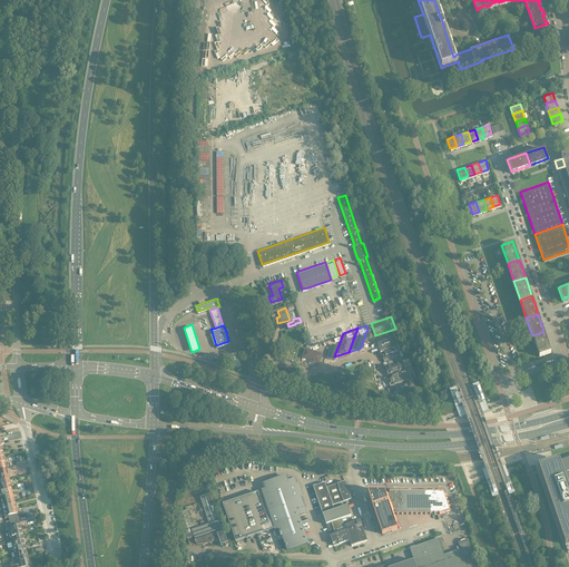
[(399,339),(395,331),(395,329),(375,335),(378,345),(399,339)]
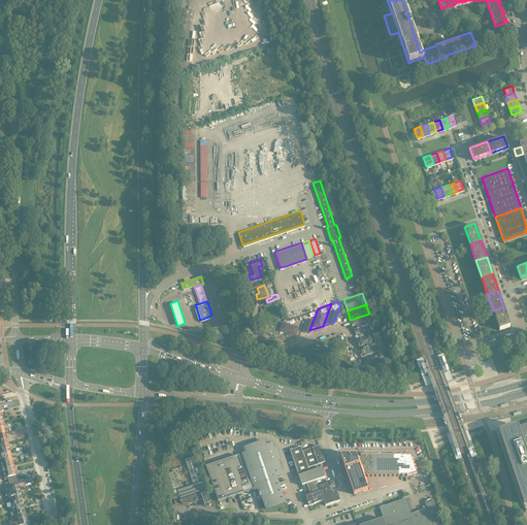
[(509,324),(506,315),(503,307),(493,310),(498,328),(509,324)]
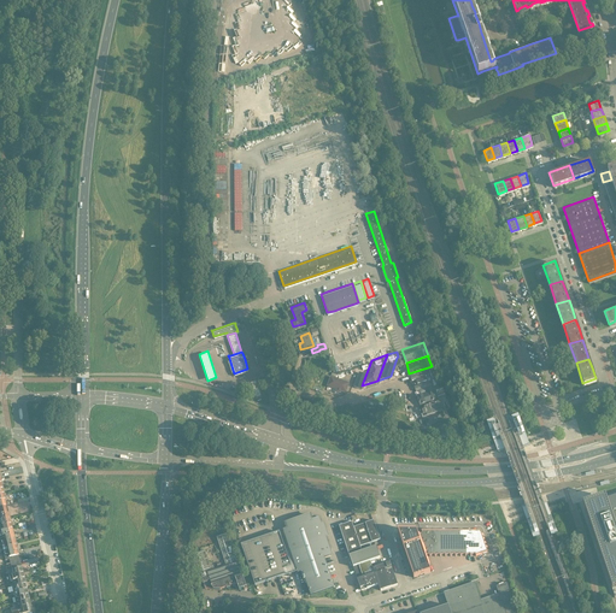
[(362,385),(371,360),(361,364),(351,389),(362,385)]
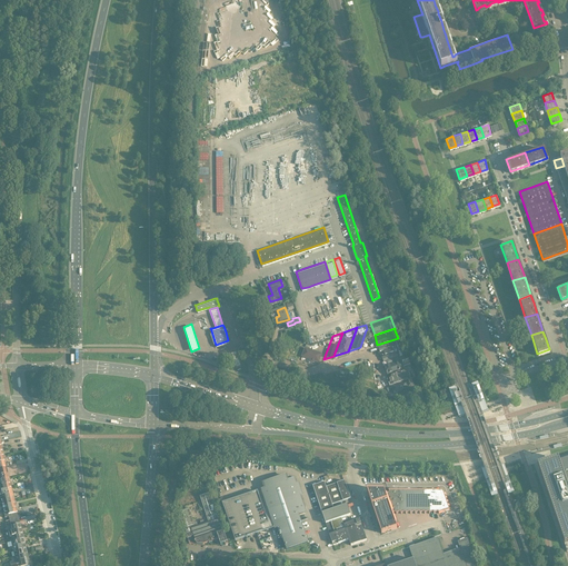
[(324,359),(332,336),(310,344),(307,343),(305,334),(295,360),(308,365),(324,359)]
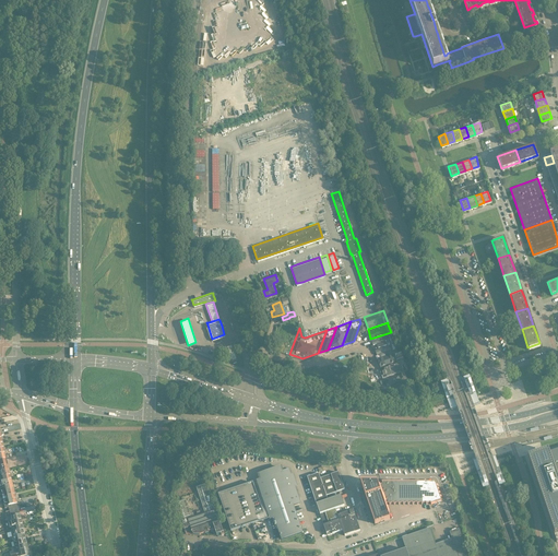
[(394,341),(391,332),(370,339),(374,347),(394,341)]
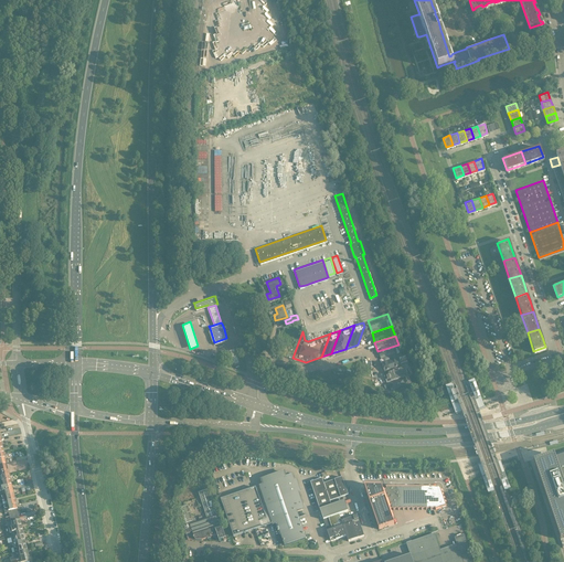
[(401,354),(401,352),(398,345),(378,351),(381,361),(401,354)]
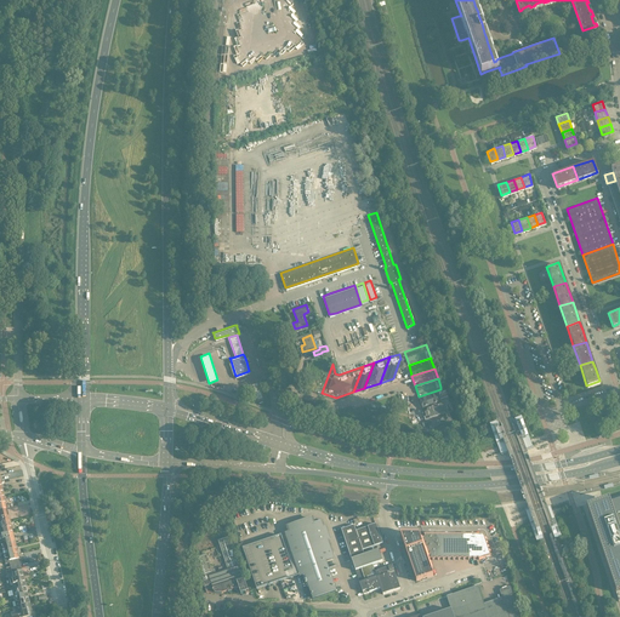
[(444,399),(441,389),(419,396),(422,407),(444,399)]
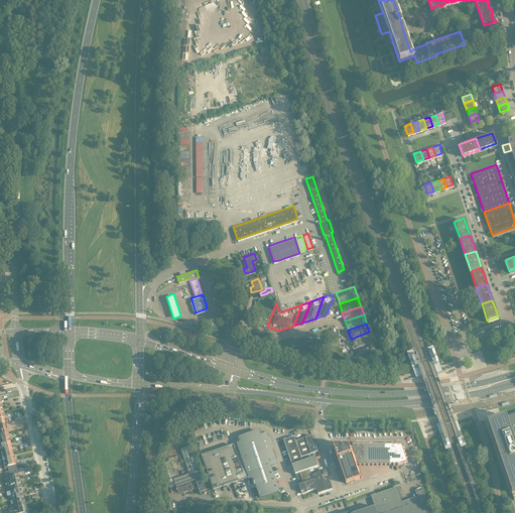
[(371,337),(369,332),(351,339),(354,347),(372,341),(371,337)]
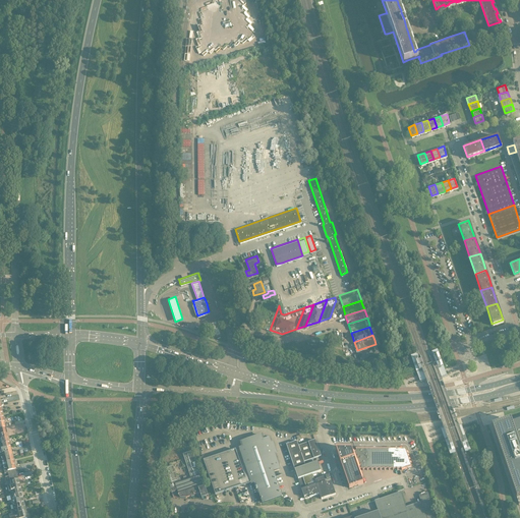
[(377,346),(376,344),(357,350),(360,359),(379,353),(377,346)]
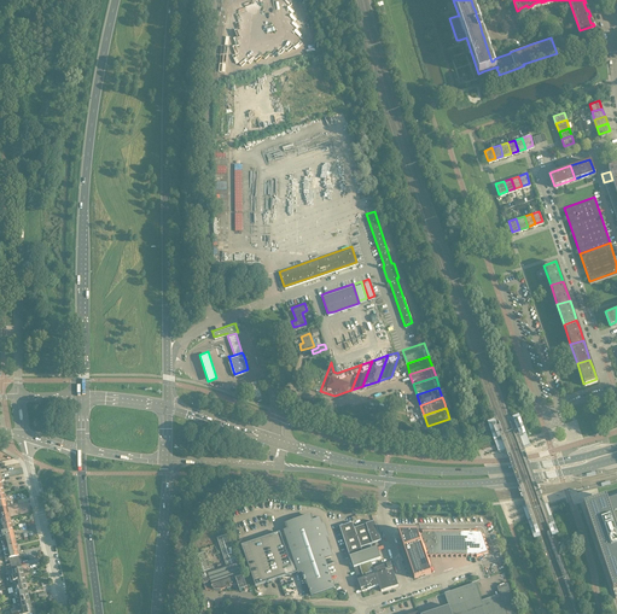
[(605,495),(582,502),(585,507),(613,594),(616,592),(616,492),(605,497),(605,495)]
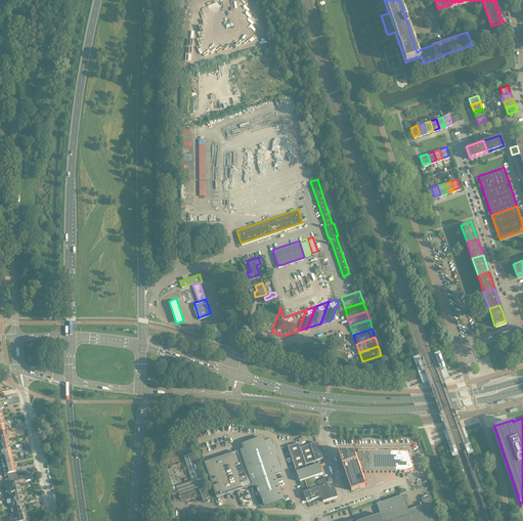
[(273,471),(280,469),(270,438),(263,440),(262,435),(242,442),(244,446),(236,449),(247,479),(250,478),(252,482),(258,503),(262,502),(263,503),(282,496),(273,471)]
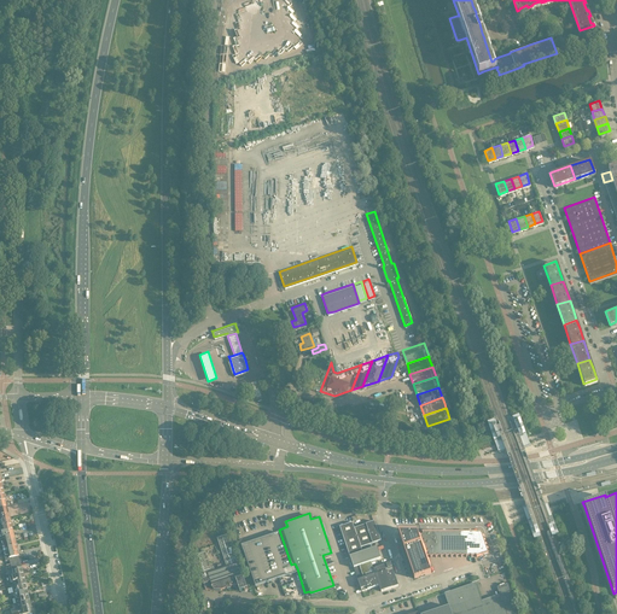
[(373,519),(353,525),(351,520),(338,524),(349,554),(361,549),(360,544),(379,538),(373,519)]
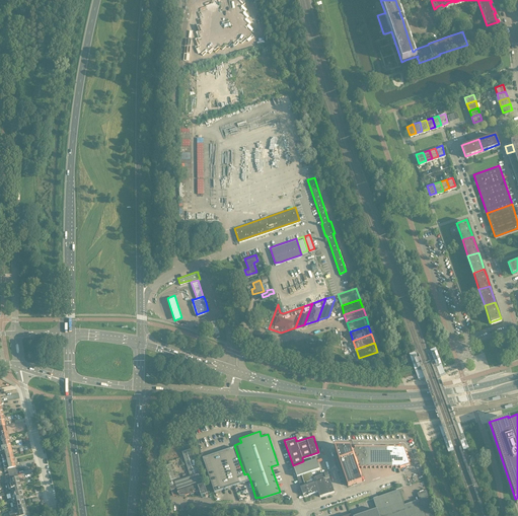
[(244,474),(234,445),(202,456),(213,490),(249,477),(247,473),(244,474)]
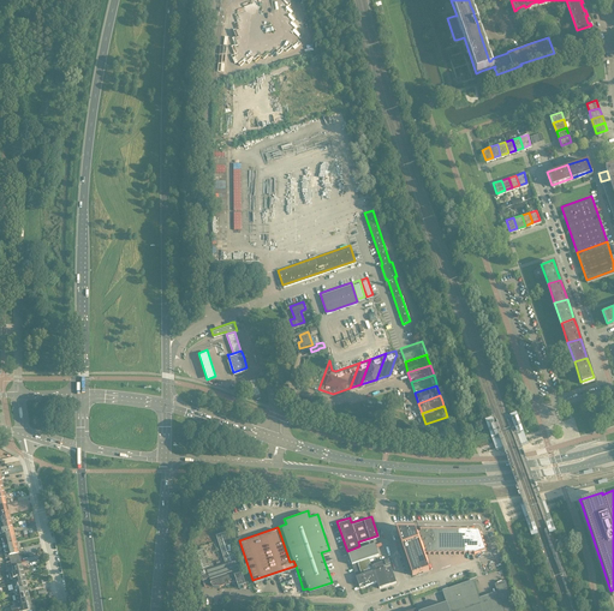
[(476,550),(484,547),(477,527),(419,527),(395,527),(411,573),(428,567),(423,551),(427,550),(428,552),(431,550),(433,551),(437,550),(437,551),(442,550),(442,551),(447,550),(447,551),(452,550),(453,551),(457,550),(458,551),(463,550),(463,551),(468,550),(468,551),(472,550),(474,551),(476,550)]
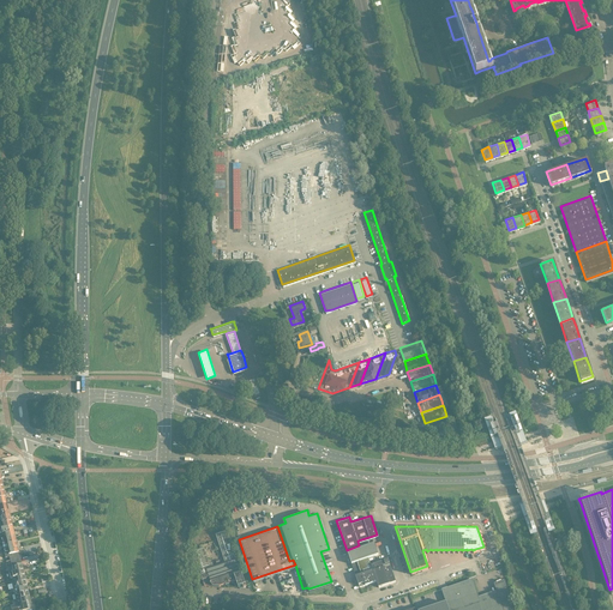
[(203,545),(191,549),(203,581),(203,584),(218,584),(235,578),(236,584),(241,583),(242,585),(245,584),(244,581),(240,569),(233,548),(232,549),(224,529),(215,532),(224,560),(212,563),(211,560),(209,561),(203,545)]
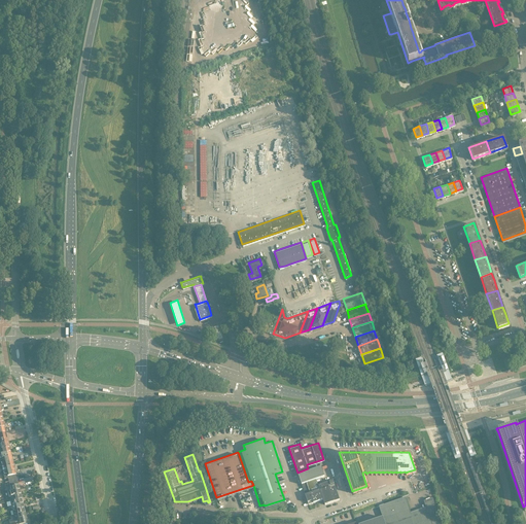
[(323,474),(320,464),(308,468),(297,473),(301,482),(303,488),(306,487),(304,481),(306,480),(306,481),(315,477),(323,474)]
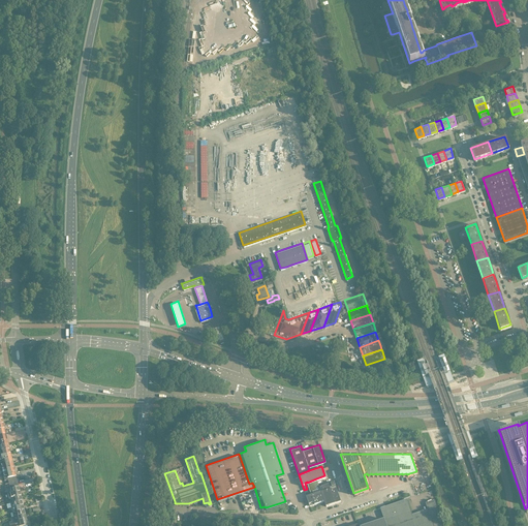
[(14,475),(14,474),(16,473),(13,469),(0,472),(0,474),(2,473),(3,478),(7,477),(7,481),(17,478),(16,475),(14,475)]
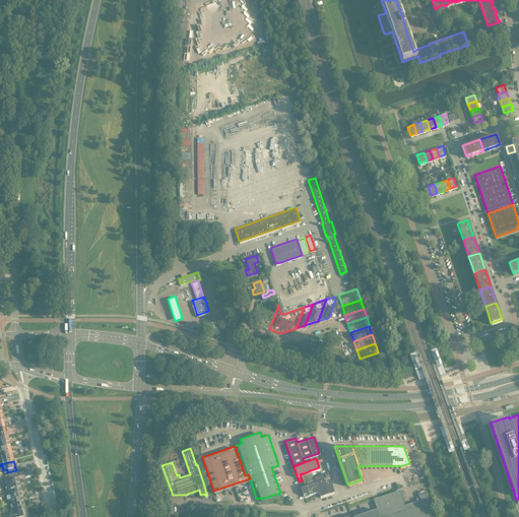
[(18,480),(17,475),(15,476),(15,474),(16,474),(16,470),(7,472),(8,477),(5,478),(6,483),(18,480)]
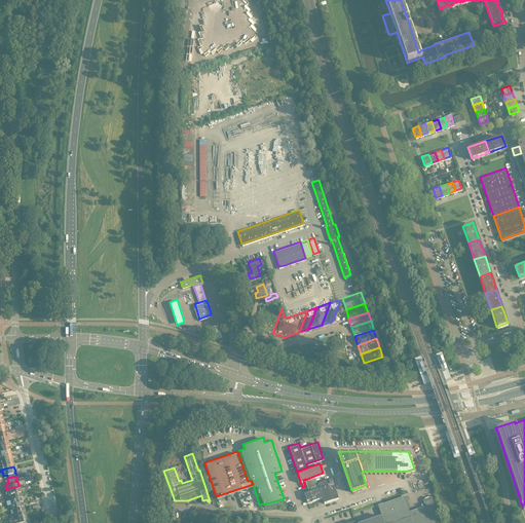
[(314,476),(305,480),(308,490),(303,491),(307,501),(322,496),(319,486),(316,482),(314,476)]
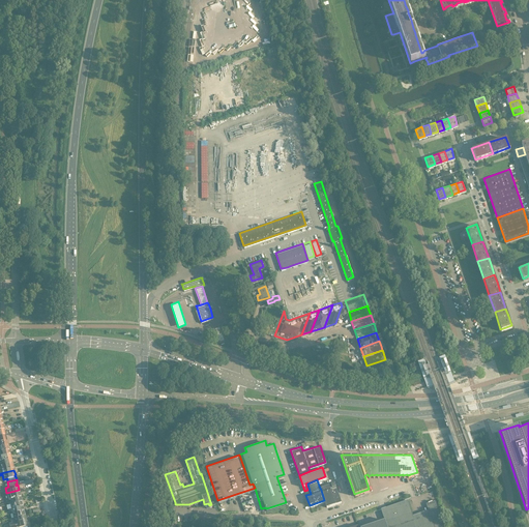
[(341,500),(333,480),(319,486),(321,490),(324,500),(326,505),(341,500)]
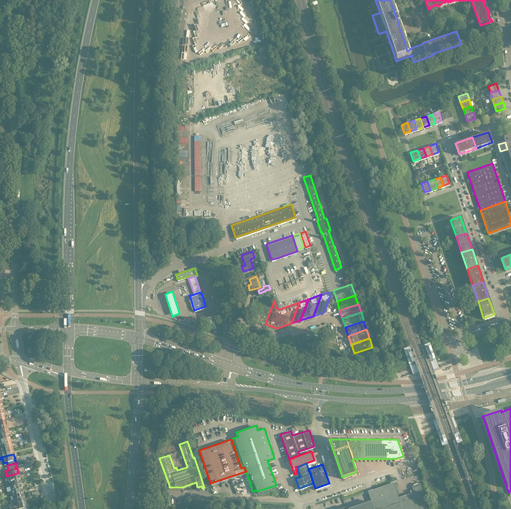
[(8,485),(20,482),(19,477),(10,479),(11,482),(8,483),(0,485),(0,487),(9,485),(8,485)]
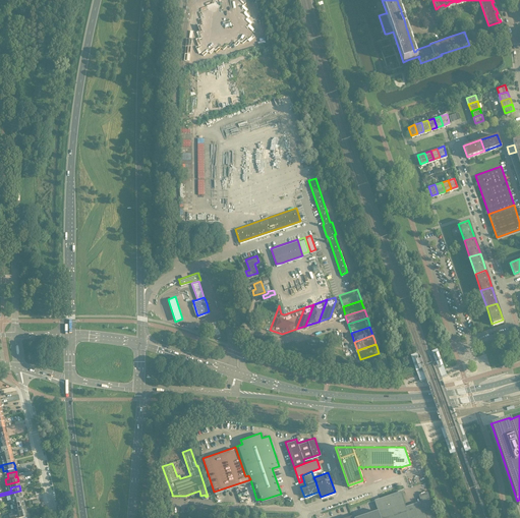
[(378,510),(354,517),(353,517),(437,517),(427,490),(418,493),(420,499),(415,501),(405,505),(400,490),(379,497),(384,510),(379,512),(378,510)]
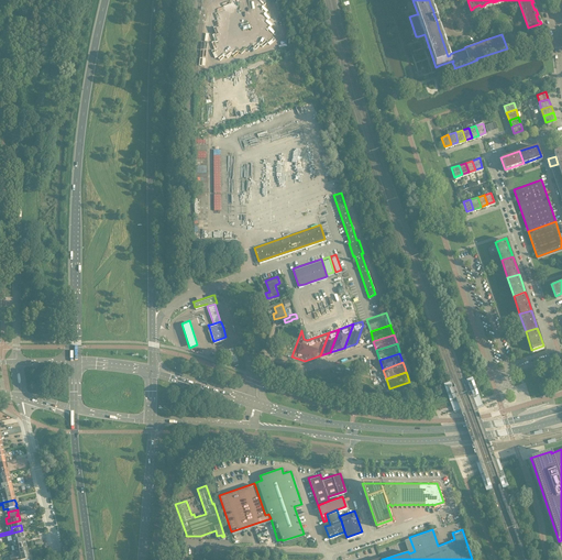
[(24,540),(23,535),(10,538),(11,541),(7,542),(7,545),(24,540)]
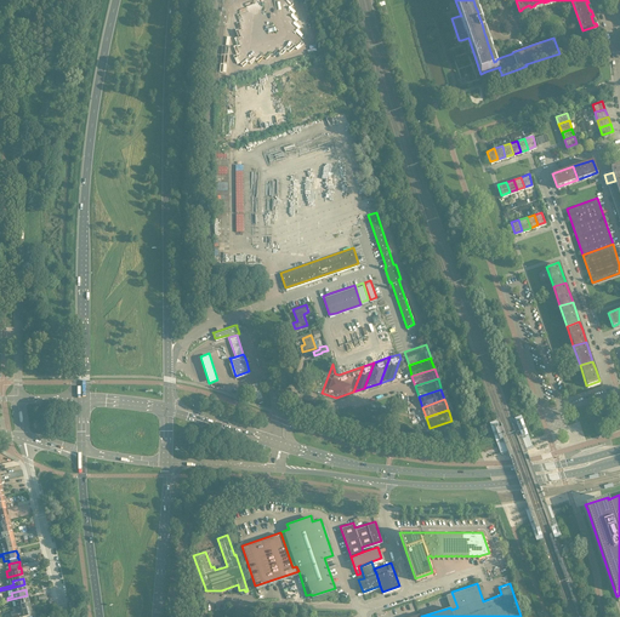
[(29,606),(29,603),(28,600),(15,604),(15,607),(10,609),(10,611),(29,606)]
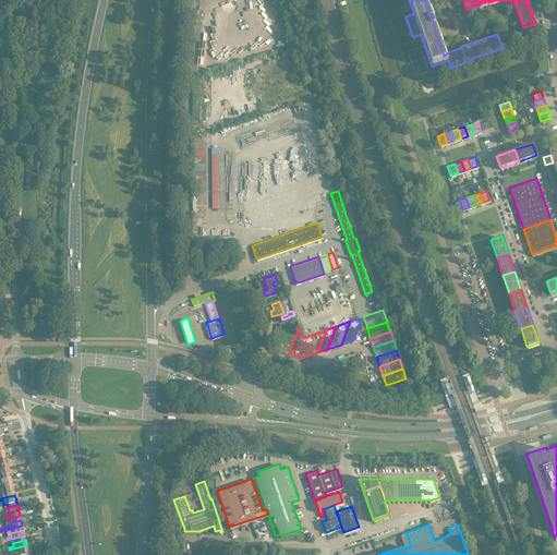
[(23,553),(28,552),(26,545),(9,550),(3,551),(3,554),(12,554),(19,554),(20,554),(23,554),(23,553)]
